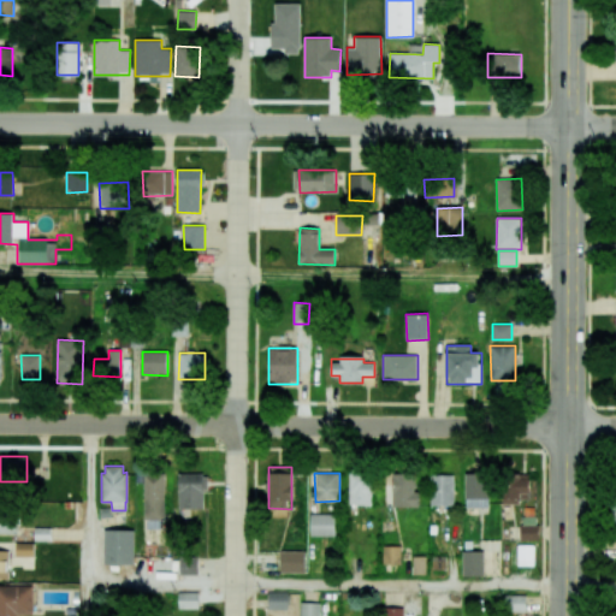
[(349,505),(371,505),(372,473),(349,473),(349,505)]
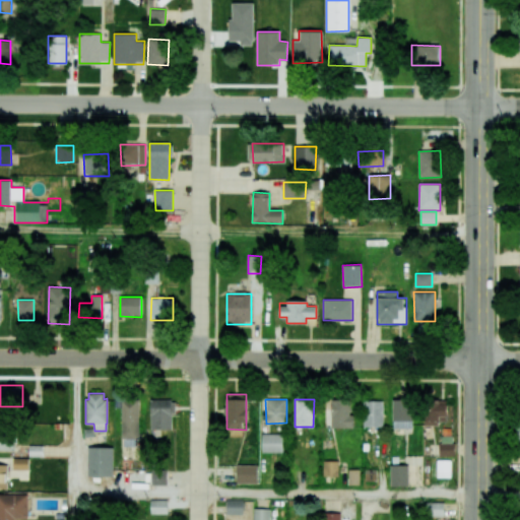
[(411,429),(412,400),(393,399),(392,428),(411,429)]
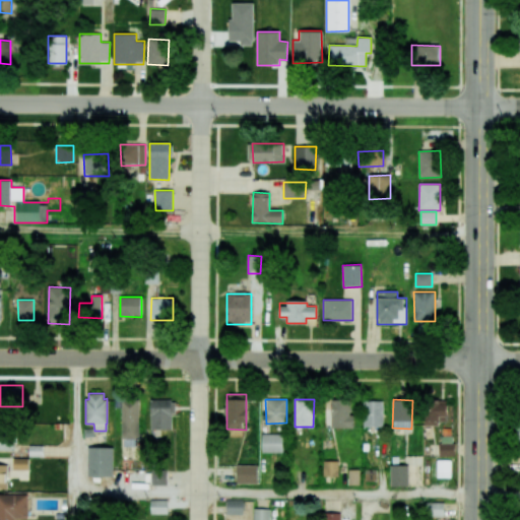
[(121,439),(139,439),(139,400),(122,400),(121,439)]
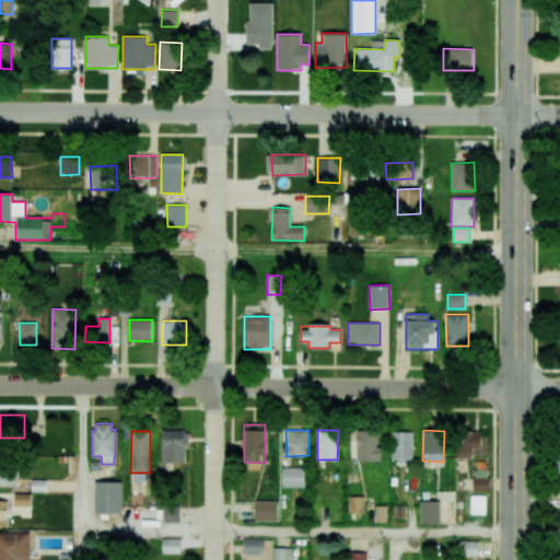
[(185,463),(185,445),(188,445),(188,431),(162,431),(162,463),(185,463)]
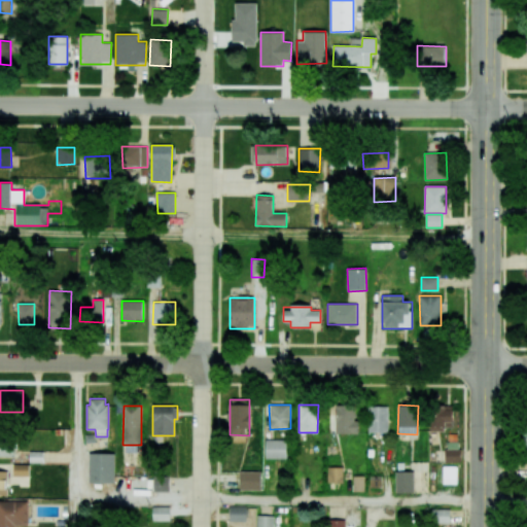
[(356,433),(356,406),(337,406),(336,433),(356,433)]
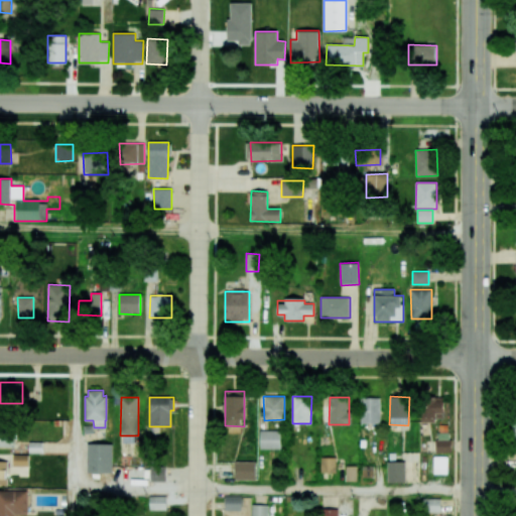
[(443,397),(420,397),(420,421),(443,420),(443,397)]
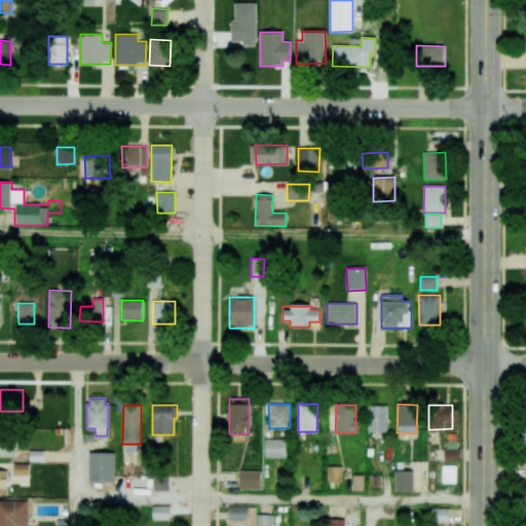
[(387,406),(367,406),(367,431),(387,431),(387,406)]
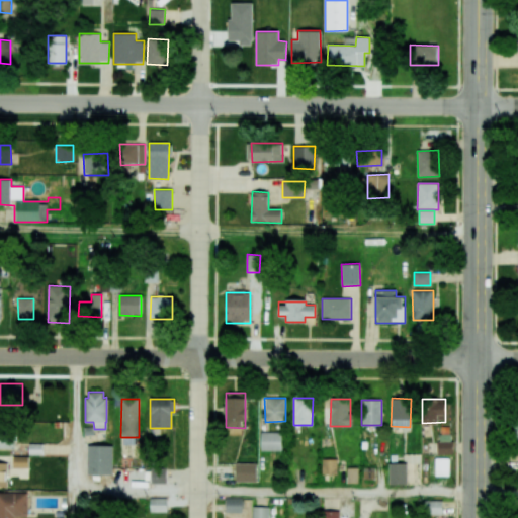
[(0,450),(18,450),(18,430),(0,430),(0,450)]
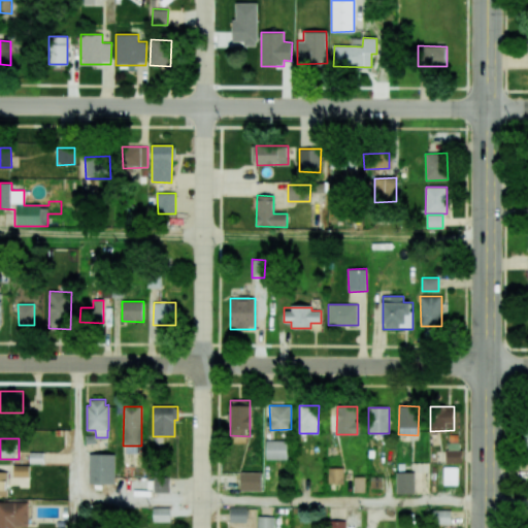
[(288,459),(287,440),(265,440),(266,460),(288,459)]
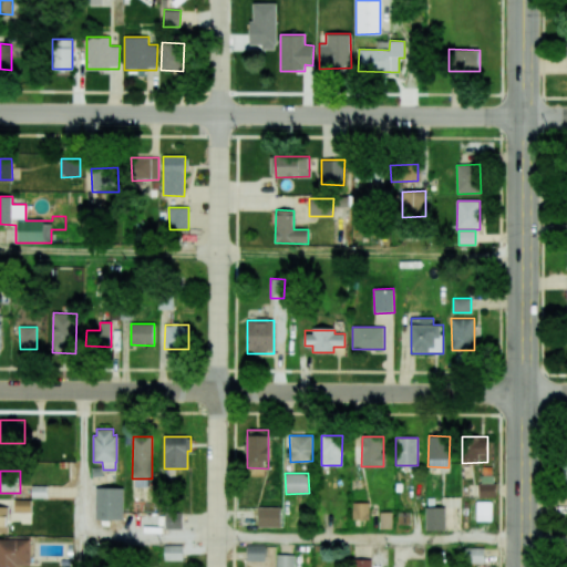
[(31,497),(31,485),(47,485),(47,492),(47,497),(31,497)]
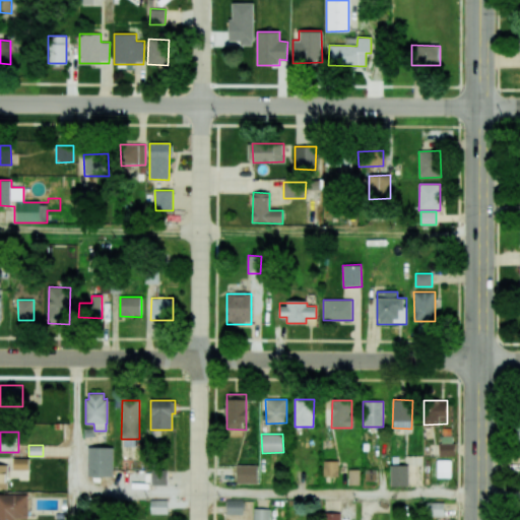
[(87,476),(87,447),(113,447),(113,476),(87,476)]
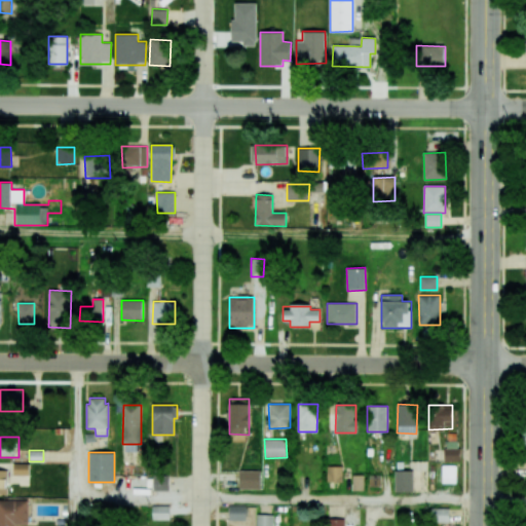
[(13,475),(13,463),(29,463),(29,475),(13,475)]
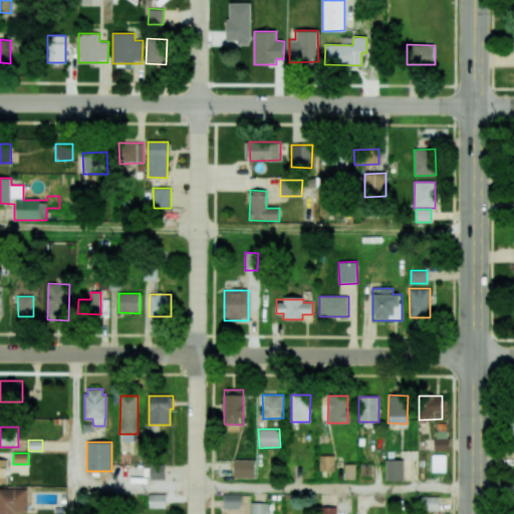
[(334,455),(319,456),(319,471),(334,471),(334,455)]
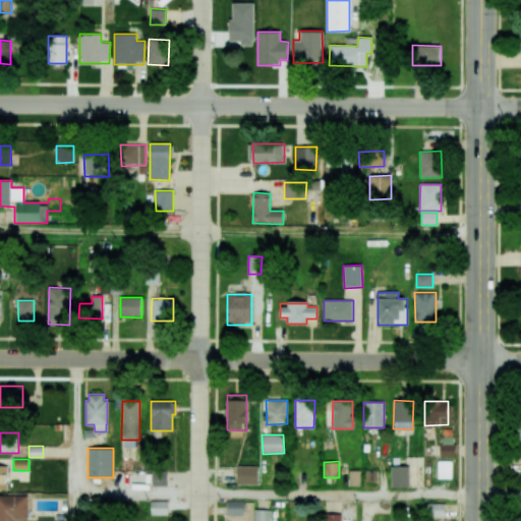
[(452,478),(452,461),(438,461),(438,478),(452,478)]
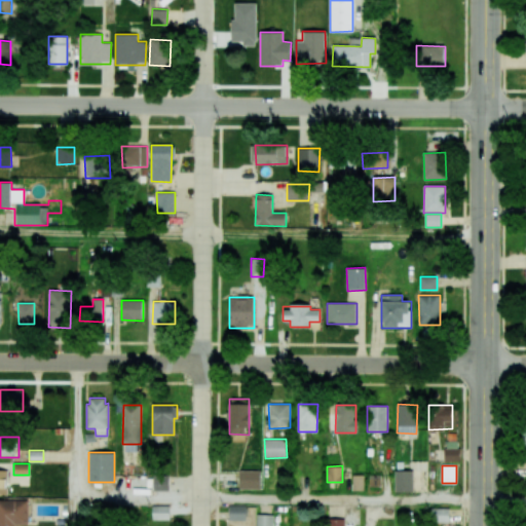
[(261,471),(239,471),(238,489),(261,489),(261,471)]
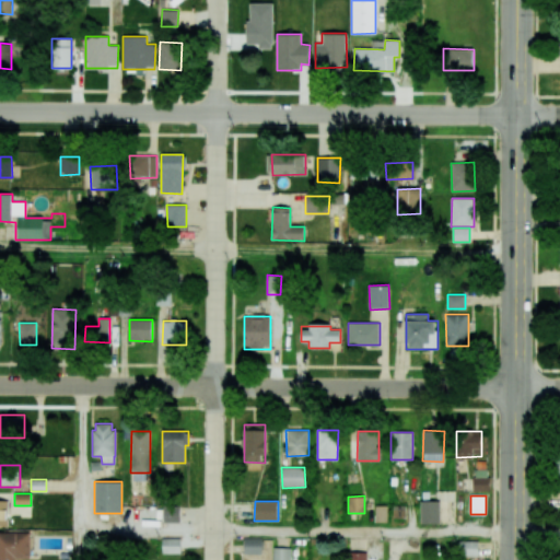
[(440,501),(420,501),(420,524),(440,523),(440,501)]
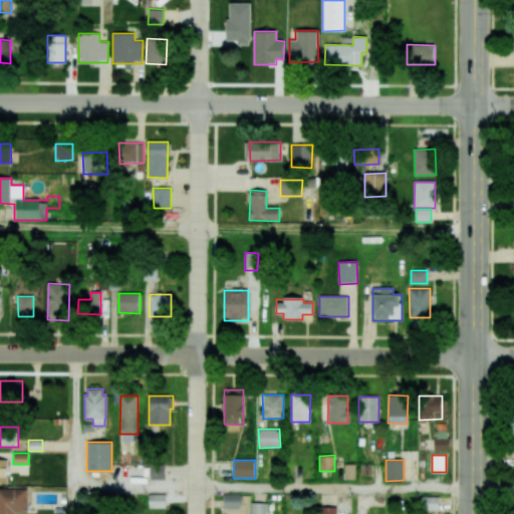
[(150,465),(151,480),(166,480),(165,464),(150,465)]
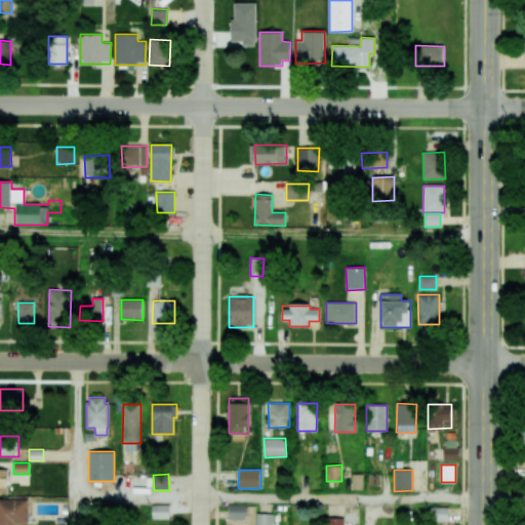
[(363,489),(363,474),(352,474),(352,489),(363,489)]
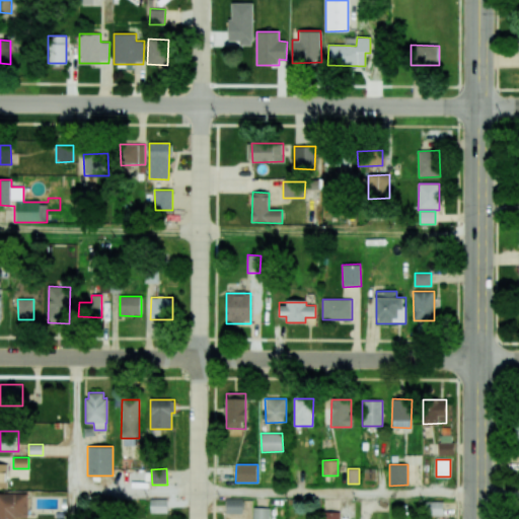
[(0,518),(0,493),(27,493),(27,517),(15,517),(15,518),(0,518)]
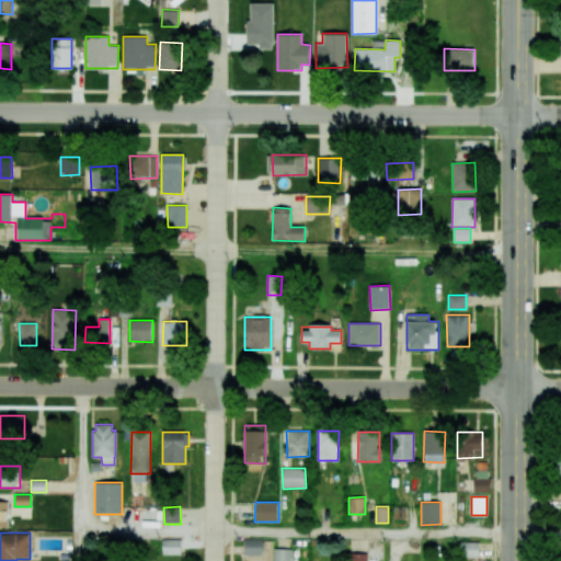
[(181,539),(162,539),(162,554),(181,554),(181,539)]
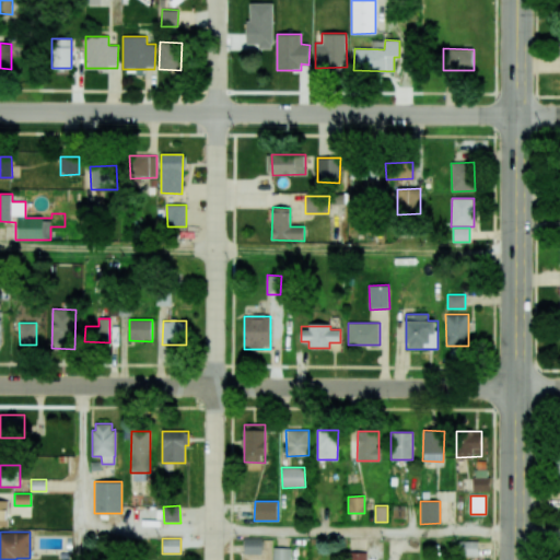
[(264,553),(263,538),(243,539),(244,555),(264,553)]
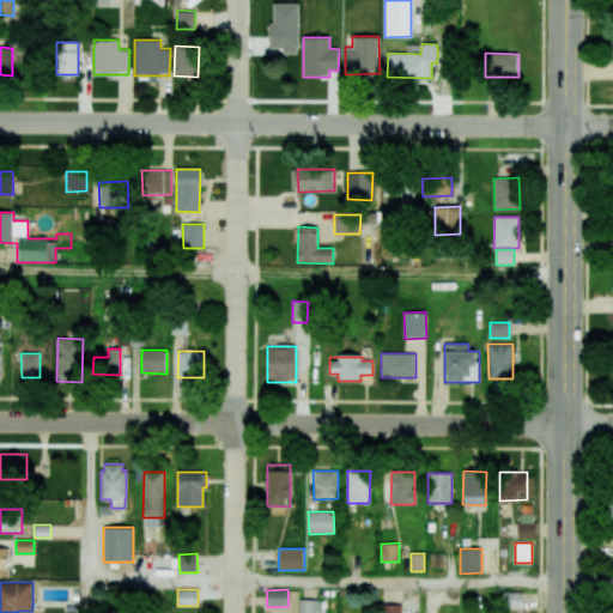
[(523,593),(502,593),(502,608),(523,608),(523,593)]
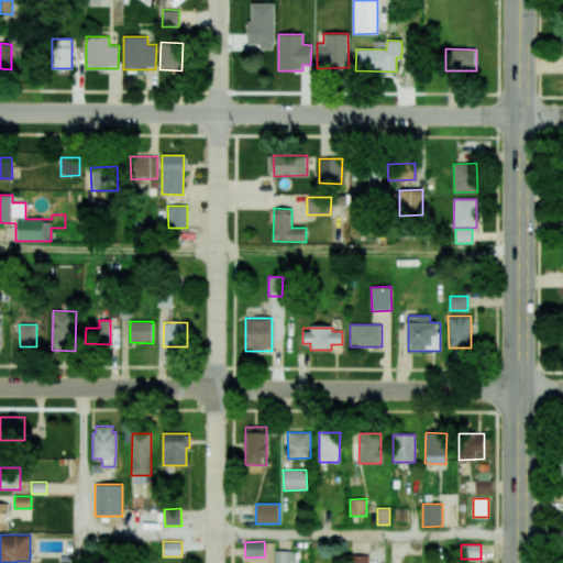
[(293,562),(293,551),(275,551),(274,562),(293,562)]
